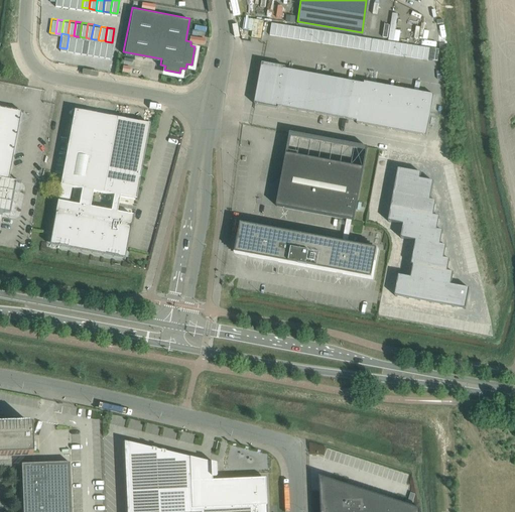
[(69,35),(67,48),(73,49),(76,36),(74,35),(69,35)]
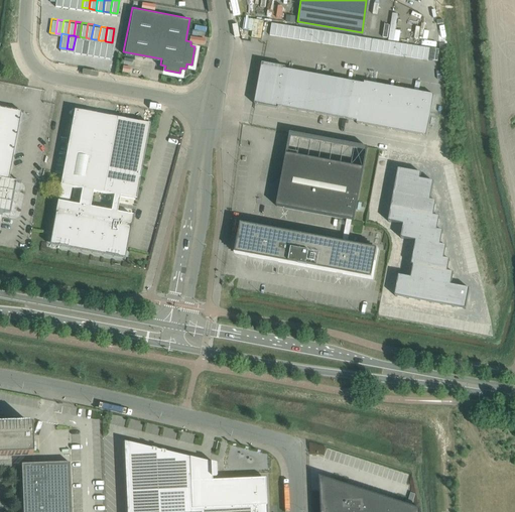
[(76,36),(73,49),(80,51),(83,37),(80,36),(76,36)]
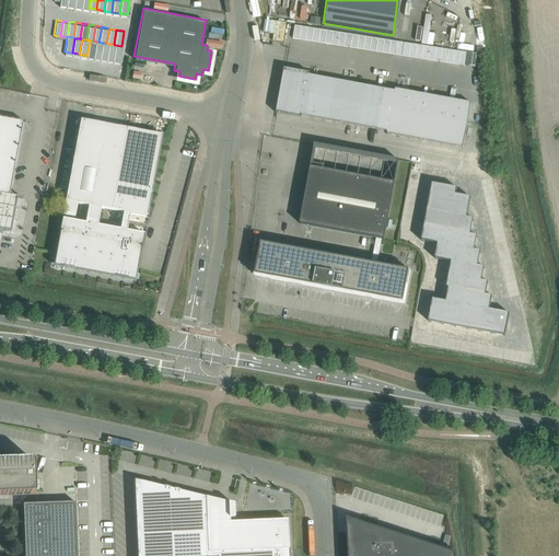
[(90,41),(86,56),(93,57),(96,42),(93,41),(90,41)]
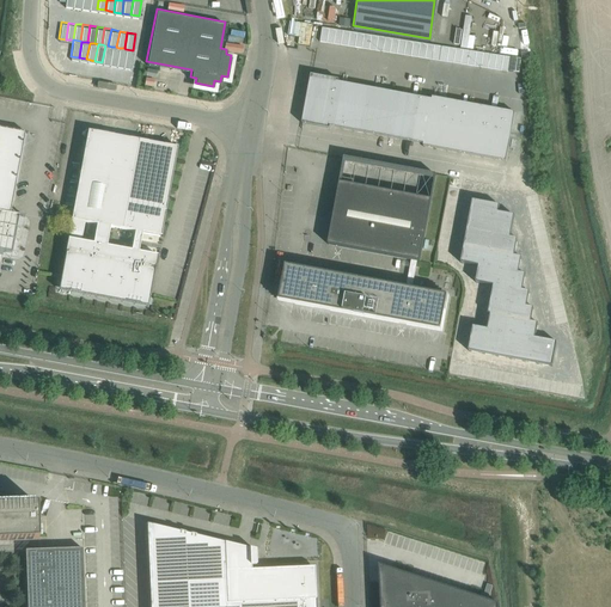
[(105,46),(102,62),(109,63),(111,47),(108,46),(105,46)]
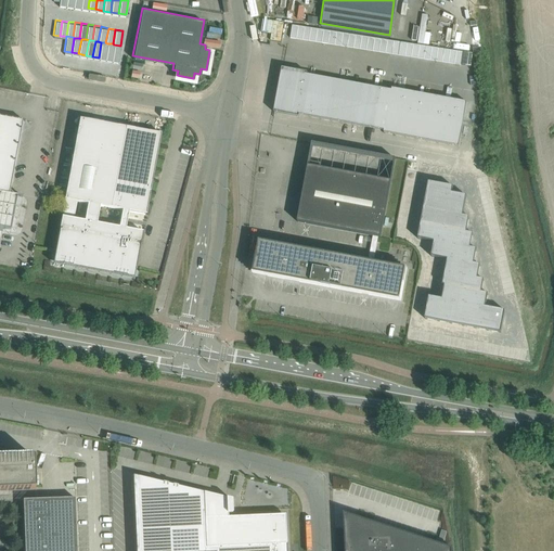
[(101,42),(99,58),(105,59),(107,43),(105,42),(101,42)]
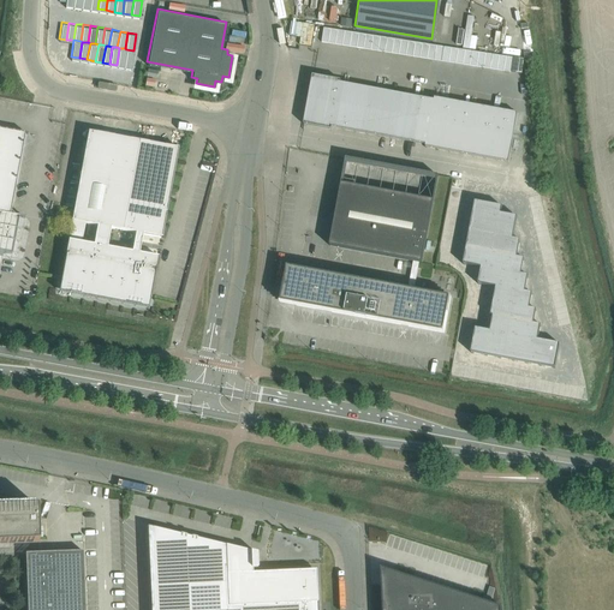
[(119,48),(117,65),(124,65),(126,49),(125,48),(119,48)]
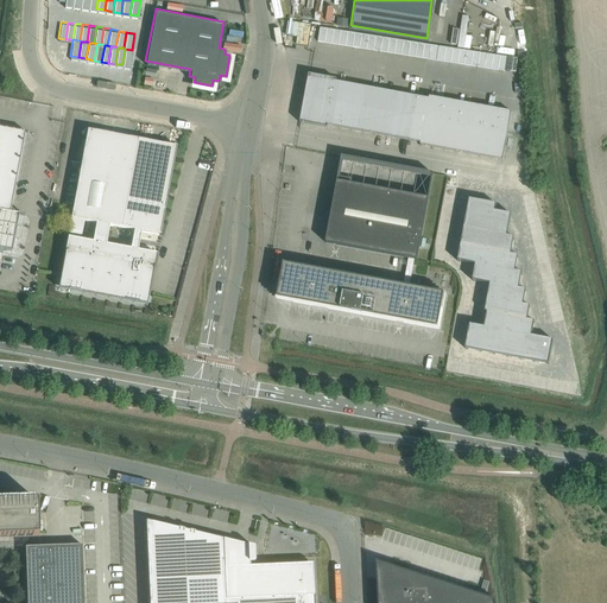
[(125,49),(122,64),(130,65),(132,50),(125,49)]
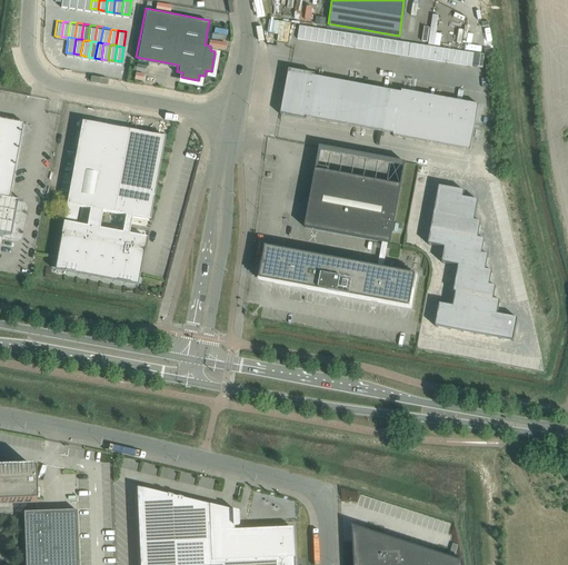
[(315,71),(288,66),(279,111),(306,117),(306,115),(384,129),(394,131),(394,132),(469,147),(478,101),(402,87),(401,89),(390,87),(314,72),(315,71)]
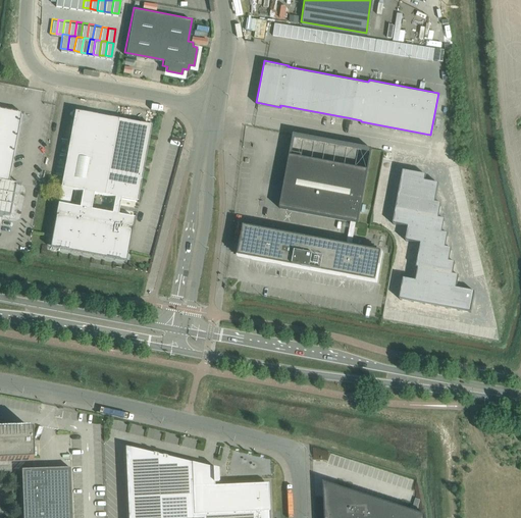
[(22,111),(22,110),(0,105),(0,232),(0,231),(0,220),(2,211),(9,213),(15,179),(8,178),(20,110),(22,111)]
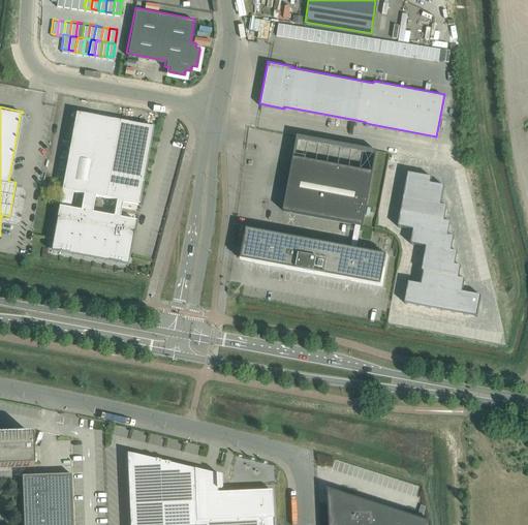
[(125,258),(130,228),(133,228),(135,217),(119,214),(122,198),(138,202),(153,124),(75,109),(56,214),(59,215),(53,245),(125,258)]
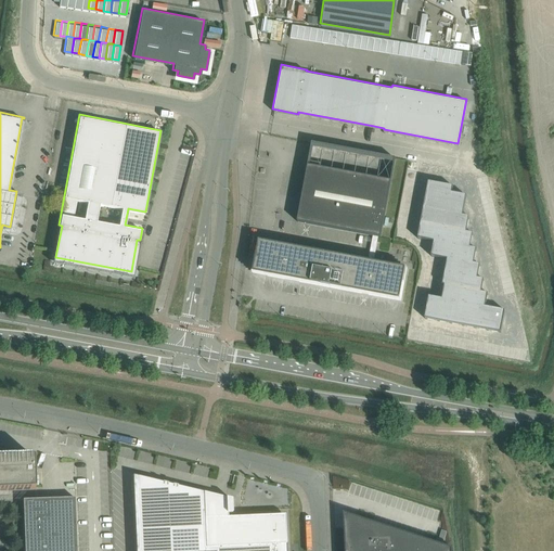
[(379,234),(390,179),(307,164),(297,218),(372,232),(377,233),(379,234)]
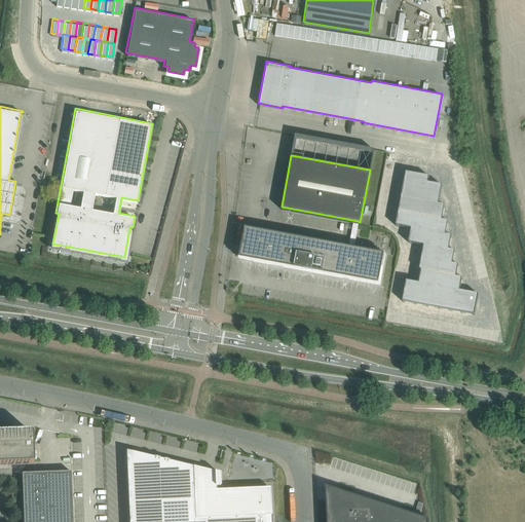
[(398,209),(396,223),(411,226),(408,239),(423,243),(421,255),(418,267),(420,267),(418,281),(406,277),(402,299),(414,301),(426,303),(438,305),(450,307),(461,309),(474,312),(478,291),(465,289),(459,288),(462,275),(455,273),(457,262),(452,261),(454,248),(448,247),(451,232),(445,231),(447,218),(441,217),(444,202),(438,201),(441,182),(427,180),(428,174),(417,172),(405,170),(401,194),(398,209)]
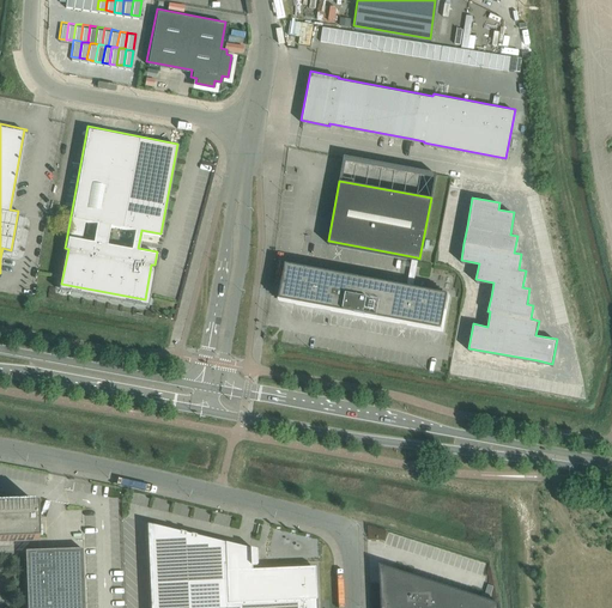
[(447,292),(411,285),(417,257),(411,256),(406,285),(285,262),(279,297),(314,303),(314,302),(329,304),(329,306),(399,320),(399,317),(406,318),(406,321),(441,327),(447,292)]
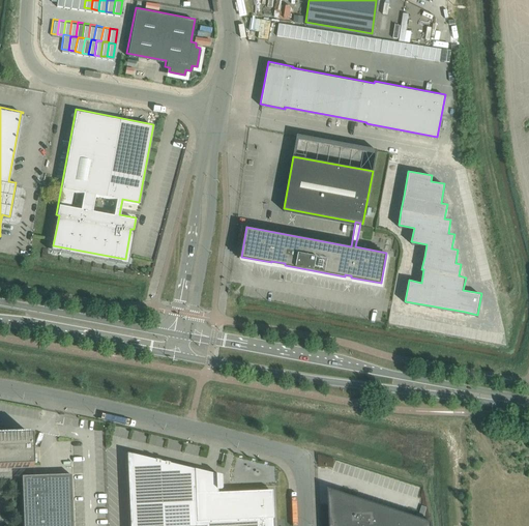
[(0,464),(32,463),(31,432),(0,433),(0,464)]
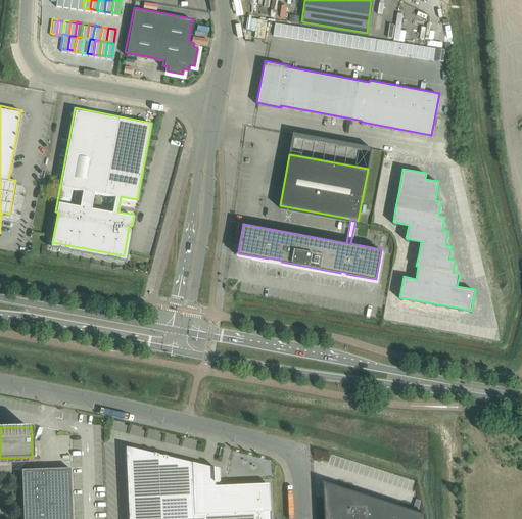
[(218,467),(125,444),(127,518),(269,518),(269,509),(268,509),(266,483),(214,485),(214,483),(214,479),(218,478),(218,473),(218,467)]
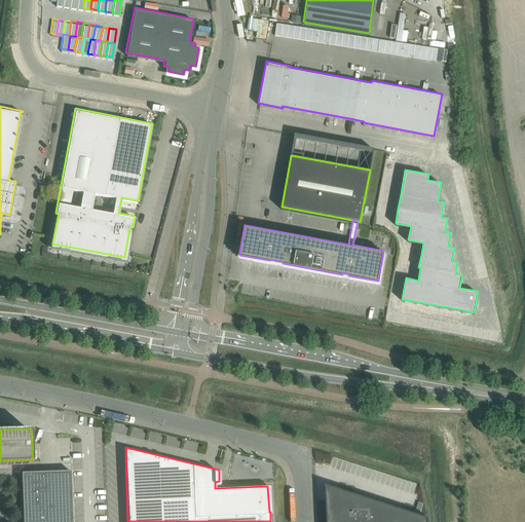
[(72,521),(70,468),(21,470),(23,521),(72,521)]
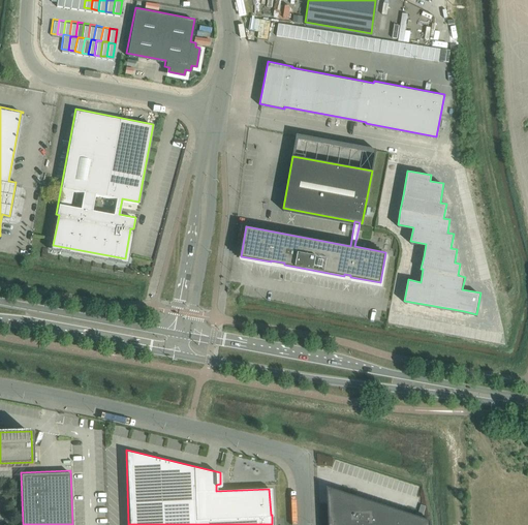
[(334,498),(328,499),(329,524),(429,524),(430,522),(431,522),(431,519),(428,518),(427,519),(340,490),(338,495),(334,498)]
